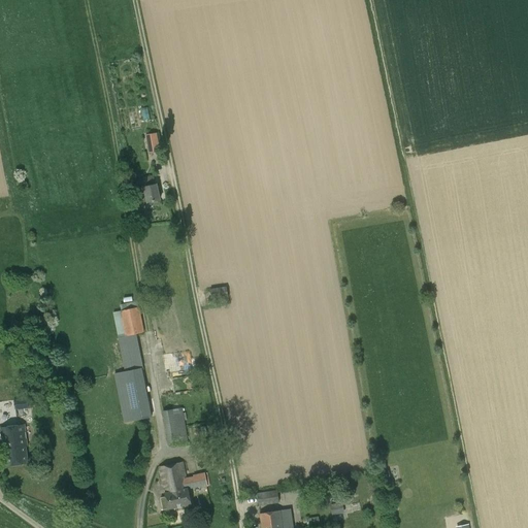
[(150,121),(146,108),(141,109),(143,122),(150,121)]
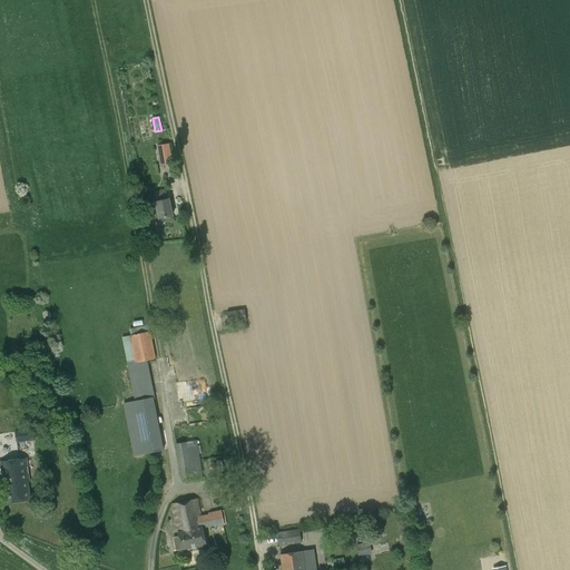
[(157,146),(160,165),(173,163),(169,144),(157,146)]
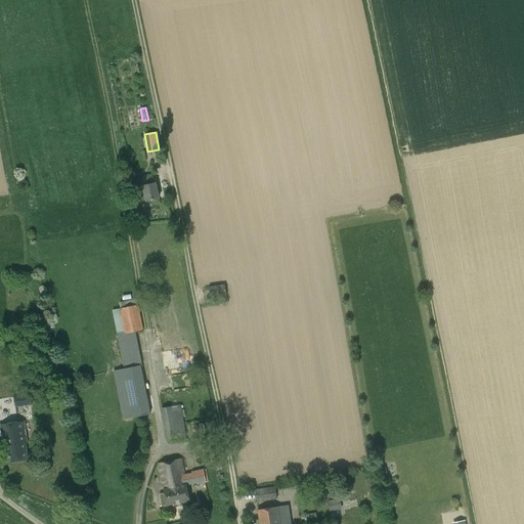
[(146,201),(159,199),(156,183),(143,185),(146,201)]
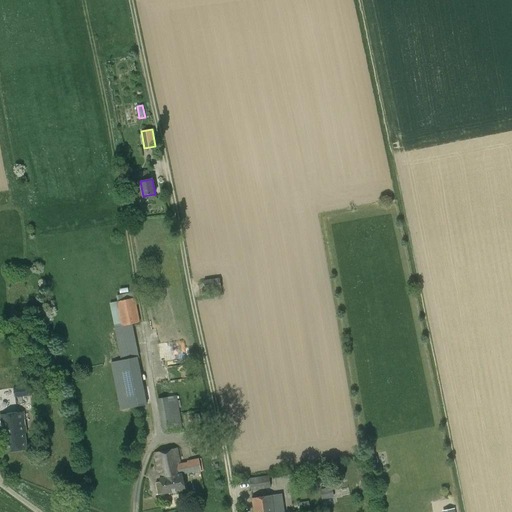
[(205,292),(222,289),(220,278),(203,280),(205,292)]
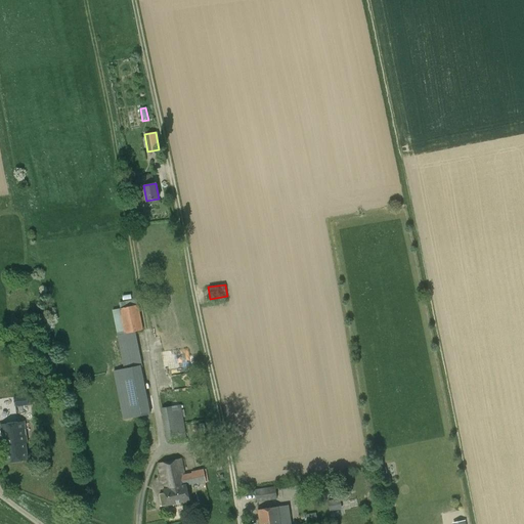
[(141,365),(143,365),(136,332),(143,330),(138,305),(137,305),(136,299),(120,302),(121,308),(113,310),(124,368),(113,370),(123,420),(150,413),(141,365)]
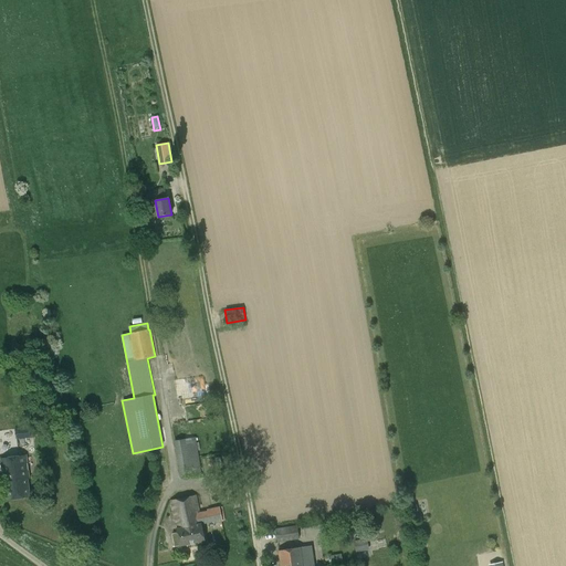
[(30,426),(16,428),(18,439),(31,437),(30,426)]
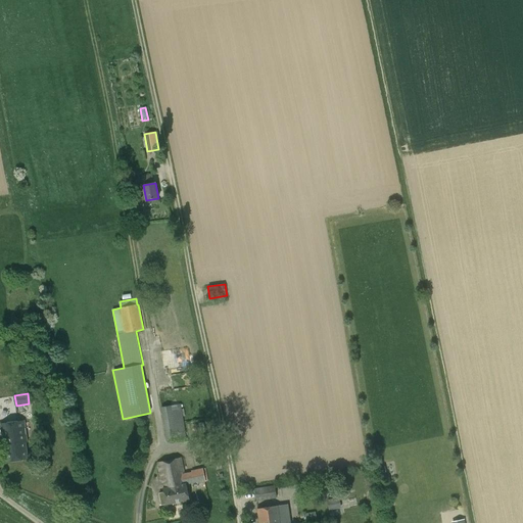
[(167,441),(187,438),(181,405),(161,408),(167,441)]
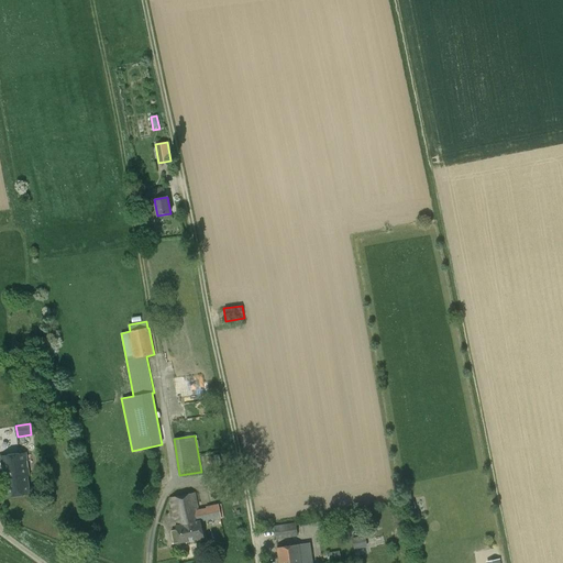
[(10,497),(30,494),(28,475),(30,475),(26,453),(2,456),(6,478),(7,478),(10,497)]
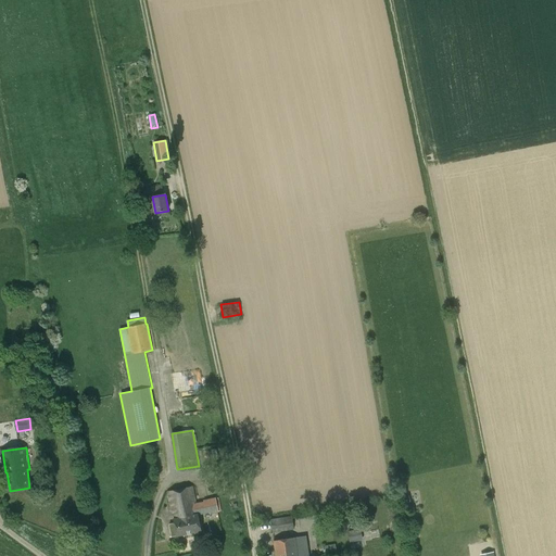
[(207,501),(197,503),(192,487),(167,493),(174,523),(169,525),(172,538),(176,536),(202,531),(199,515),(210,513),(210,514),(218,512),(216,497),(206,500),(207,501)]
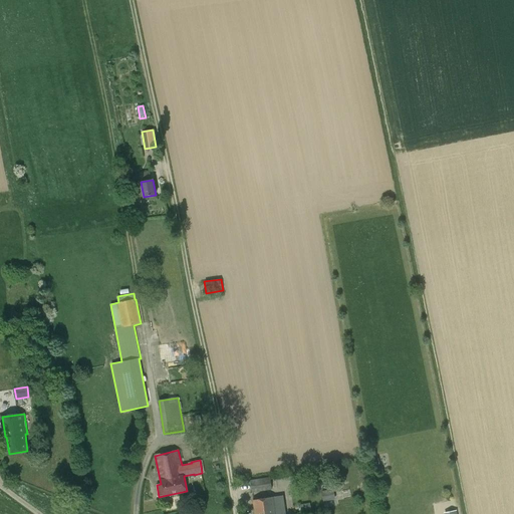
[(377,459),(371,461),(373,470),(379,468),(377,459)]
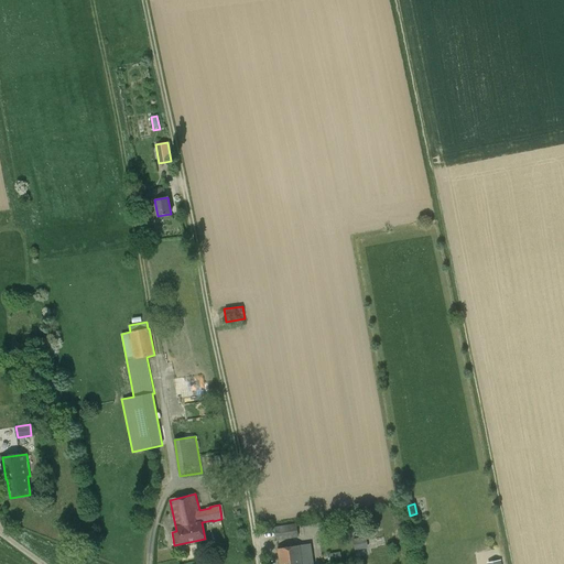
[(277,540),(299,538),(296,523),(274,527),(277,540)]
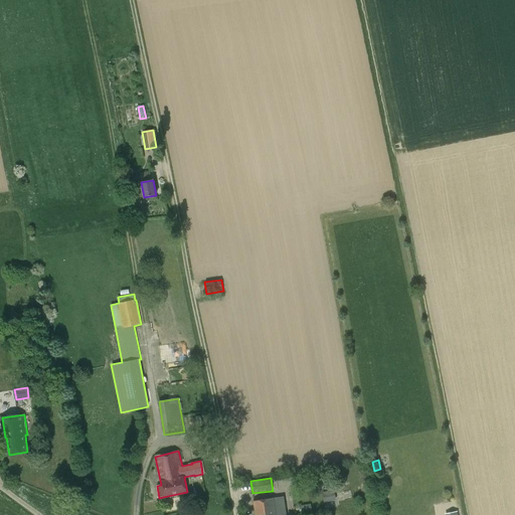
[(334,490),(322,493),(324,502),(336,499),(334,490)]
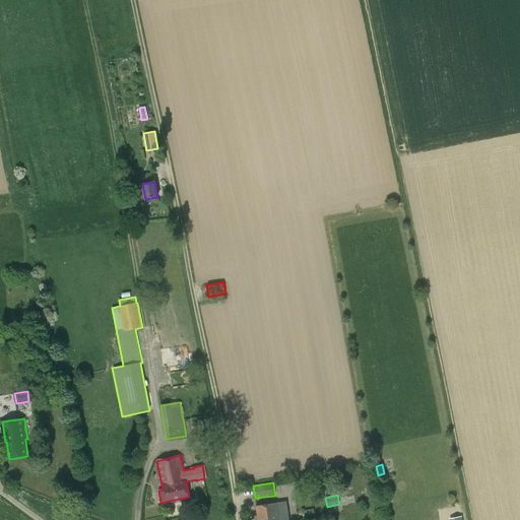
[(289,519),(286,502),(256,506),(257,519),(289,519)]
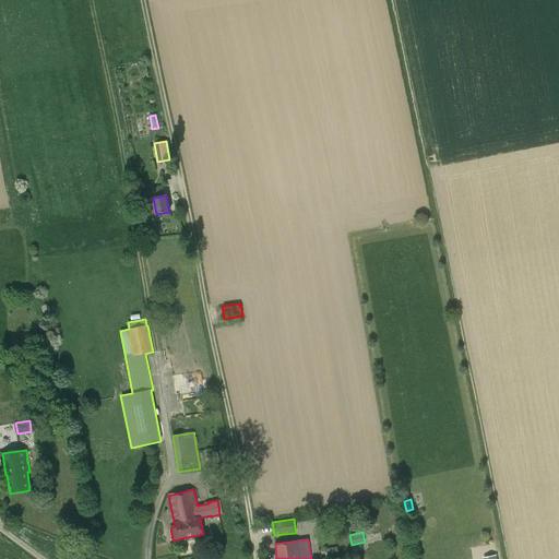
[(325,557),(339,555),(337,547),(324,550),(325,557)]
